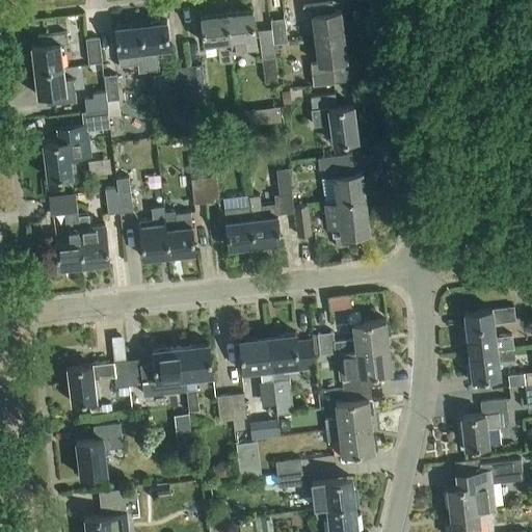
[(334,0),(292,5),(293,16),(316,14),(318,37),(346,34),(343,9),(335,9),(334,0)]
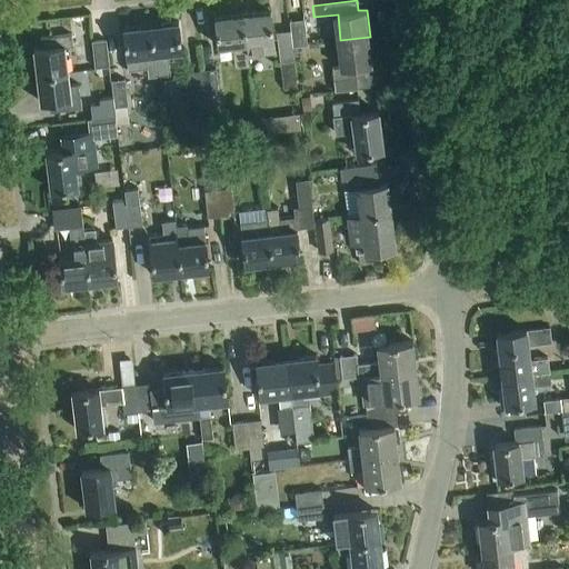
[(245,13),(249,55),(276,51),(271,10),(245,13)]
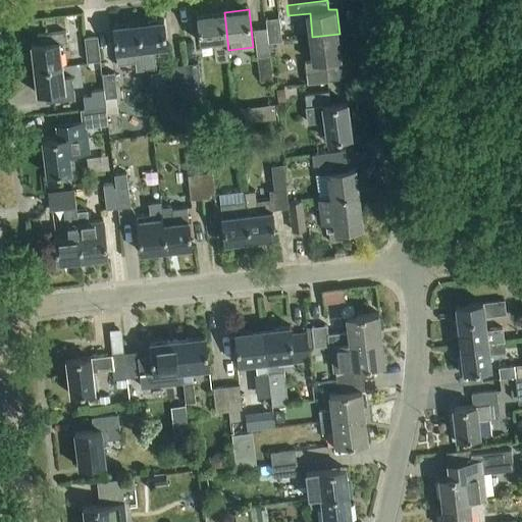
[(229,60),(228,50),(224,12),(199,15),(202,41),(215,40),(217,61),(229,60)]
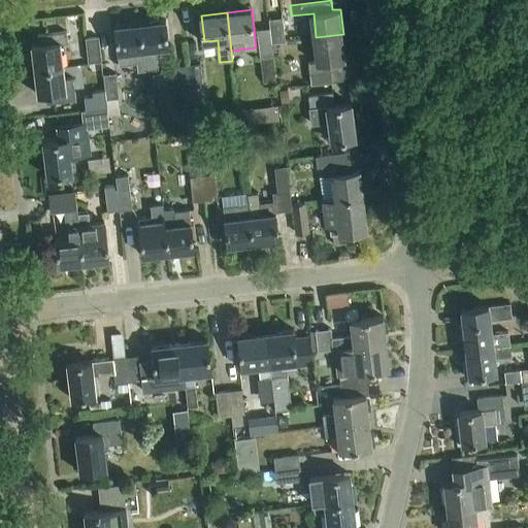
[(284,18),(270,20),(273,42),(286,41),(284,18)]
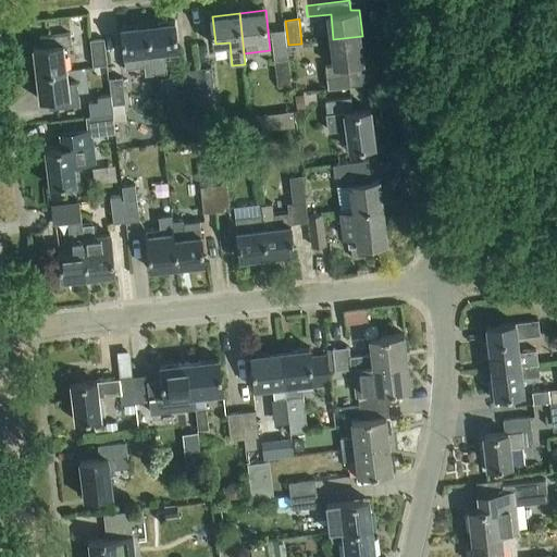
[(176,21),(149,23),(155,74),(168,73),(164,50),(178,48),(176,21)]
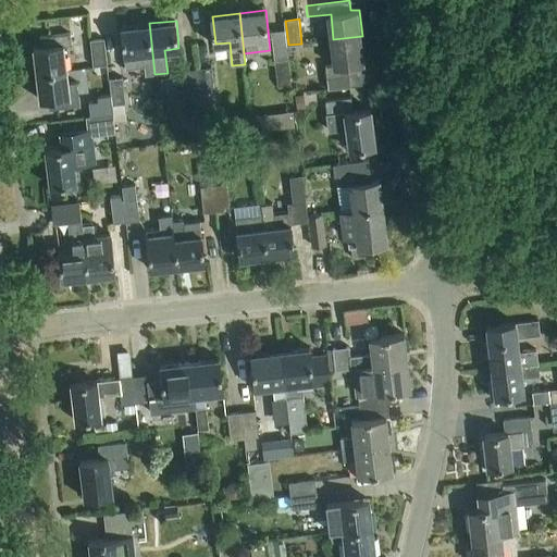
[(122,26),(126,69),(145,66),(146,75),(155,74),(149,23),(122,26)]
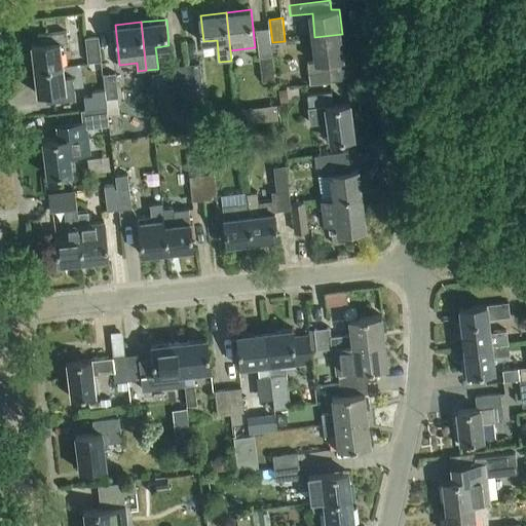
[(32,43),(35,69),(63,66),(61,42),(69,41),(68,30),(39,33),(40,43),(32,43)]
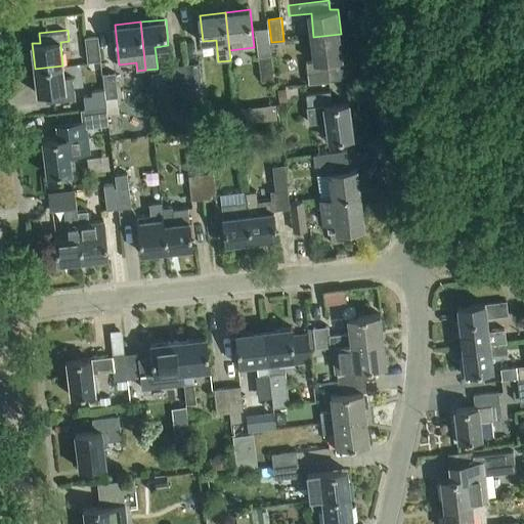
[(308,61),(310,84),(332,82),(330,70),(338,69),(337,58),(344,57),(341,34),(313,37),(316,60),(308,61)]
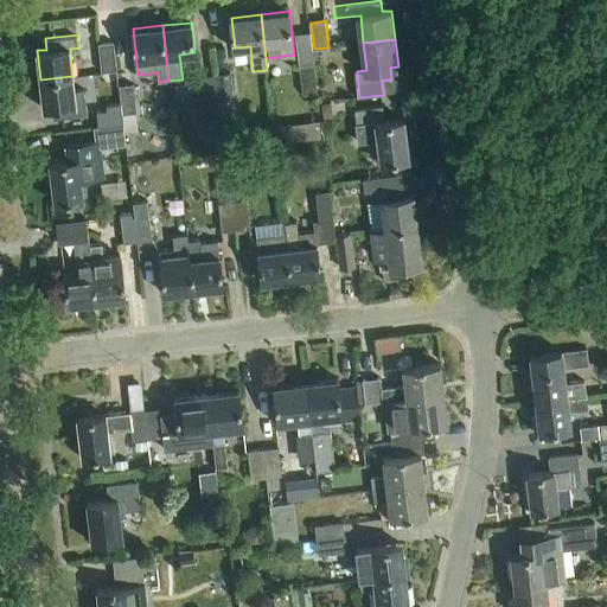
[(98,43),(102,72),(117,70),(114,42),(98,43)]
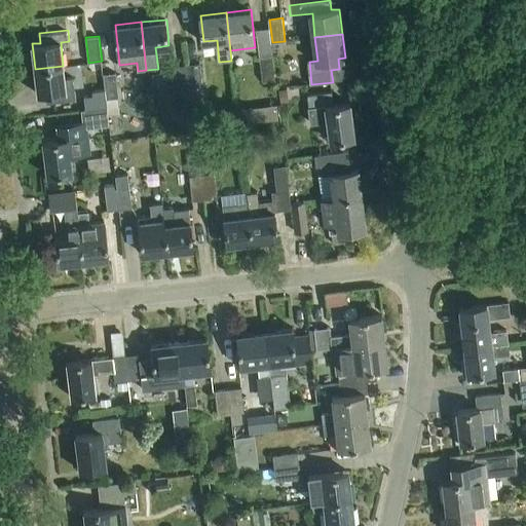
[(272,55),(260,57),(263,81),(275,80),(272,55)]
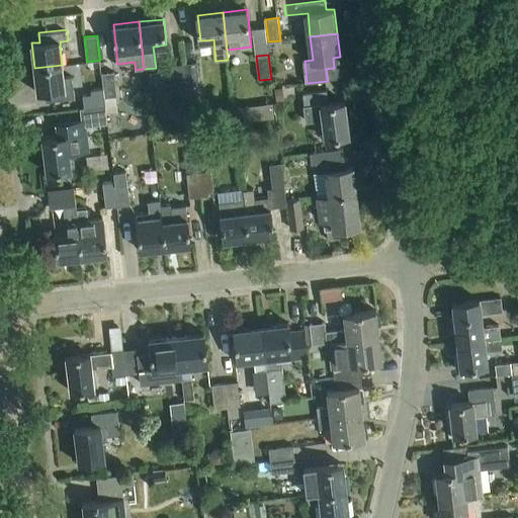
[(186,64),(190,100),(201,99),(197,63),(186,64)]
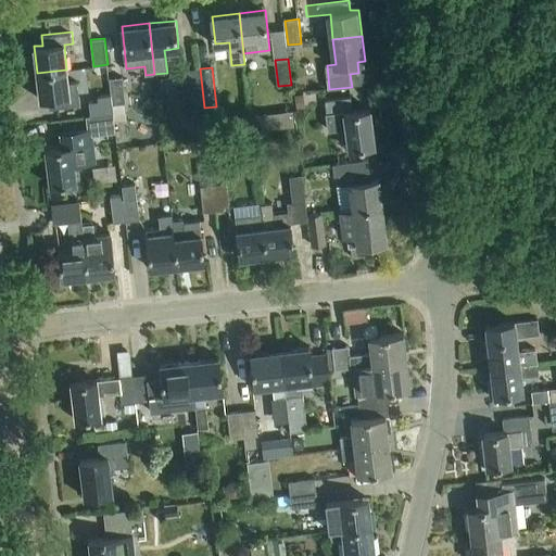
[(204,108),(200,68),(186,70),(189,96),(196,96),(197,109),(204,108)]
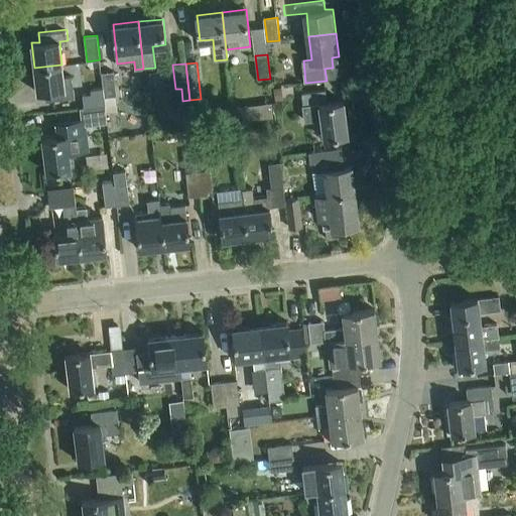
[(74,97),(72,77),(63,78),(61,65),(34,68),(36,91),(45,91),(46,100),(74,97)]
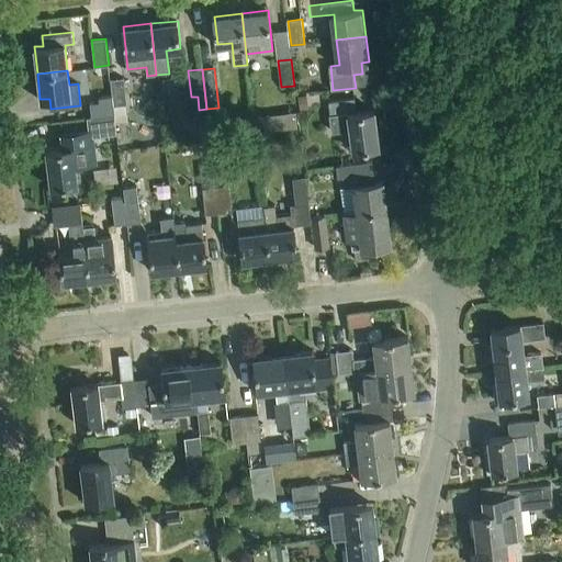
[(127,105),(124,78),(112,79),(114,107),(127,105)]
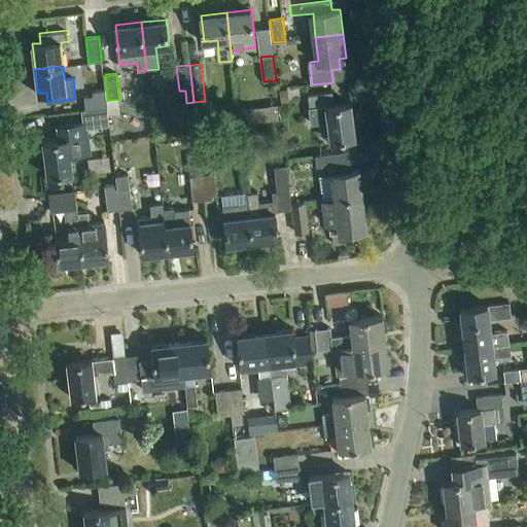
[(287,89),(280,90),(282,102),(289,101),(287,89)]
